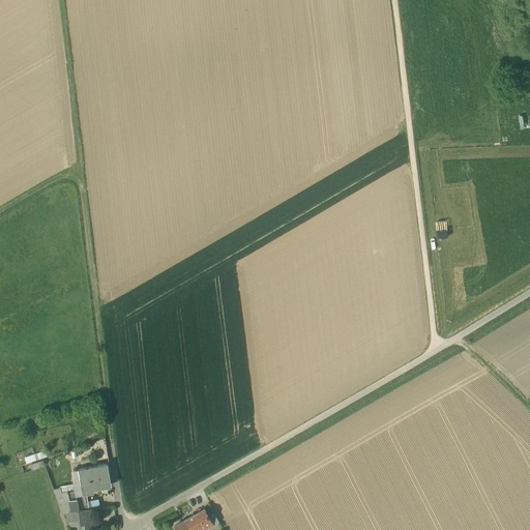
[(46,450),(34,454),(36,461),(48,457),(46,450)]
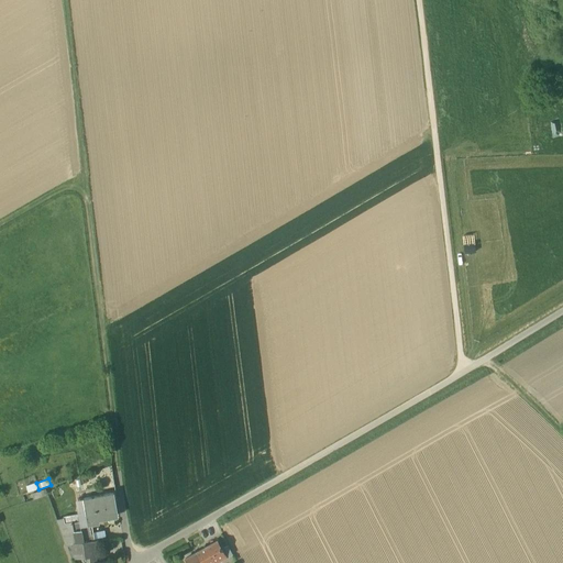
[(28,493),(39,489),(36,483),(25,486),(28,493)]
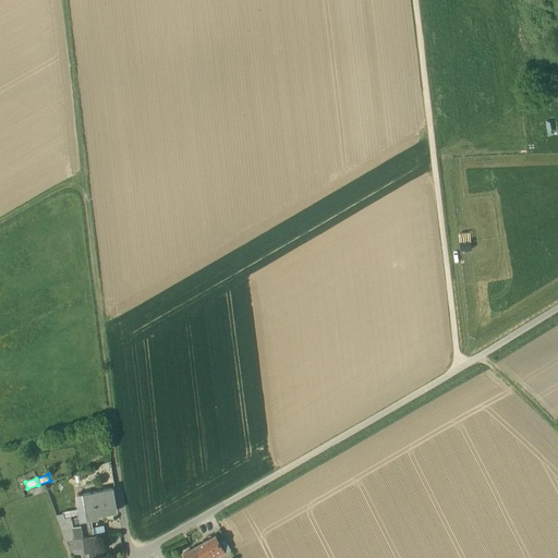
[(44,485),(31,489),(33,496),(46,490),(44,485)]
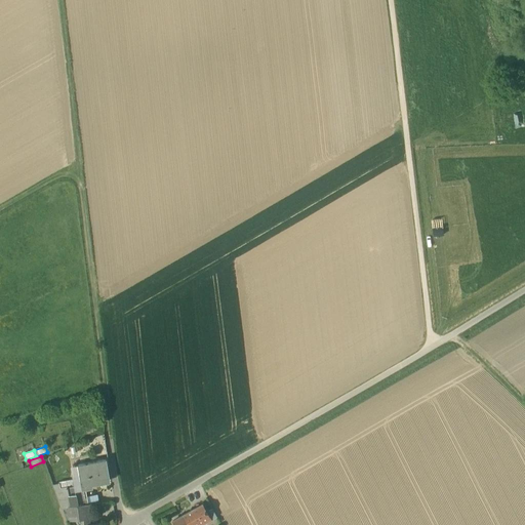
[(78,466),(82,485),(111,479),(107,459),(78,466)]
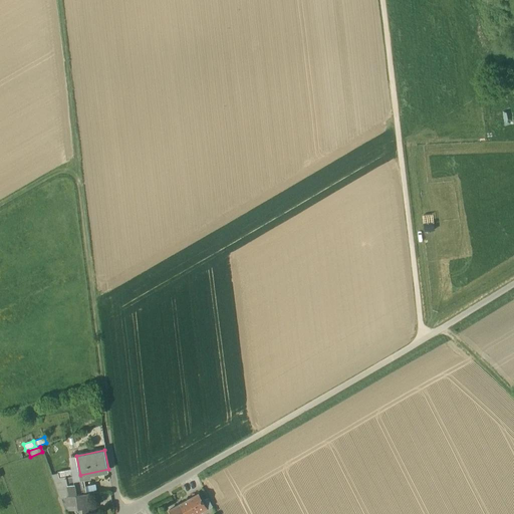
[(80,475),(76,456),(68,457),(70,470),(71,476),(72,482),(81,480),(80,475)]
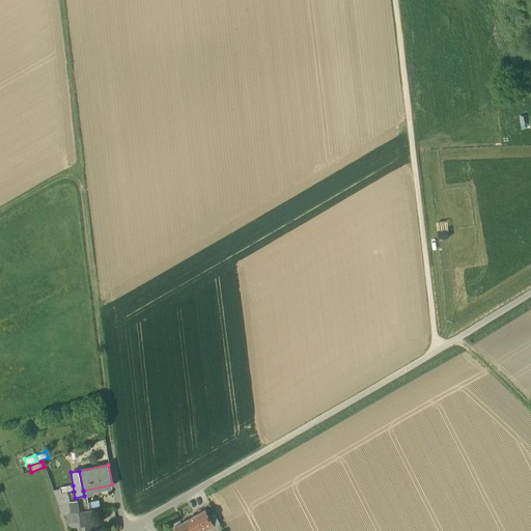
[(89,502),(88,496),(84,496),(75,498),(74,492),(61,494),(60,490),(53,491),(62,514),(90,510),(89,508),(89,502)]
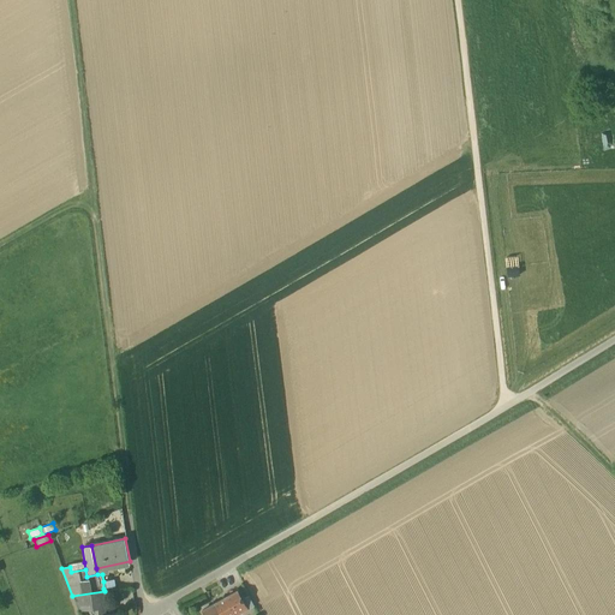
[(107,609),(105,591),(72,596),(79,613),(107,609)]
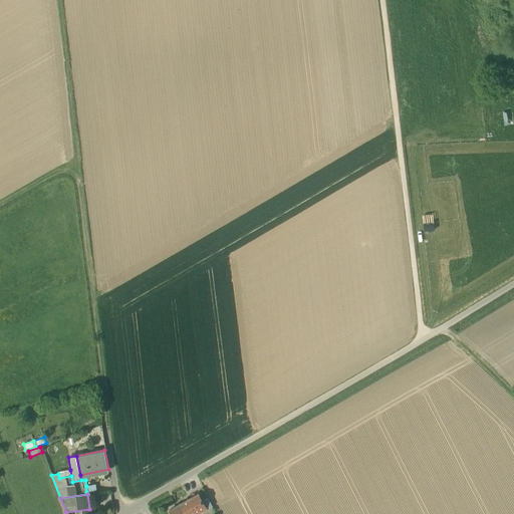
[(198,494),(188,500),(195,511),(190,513),(196,513),(206,509),(198,494)]
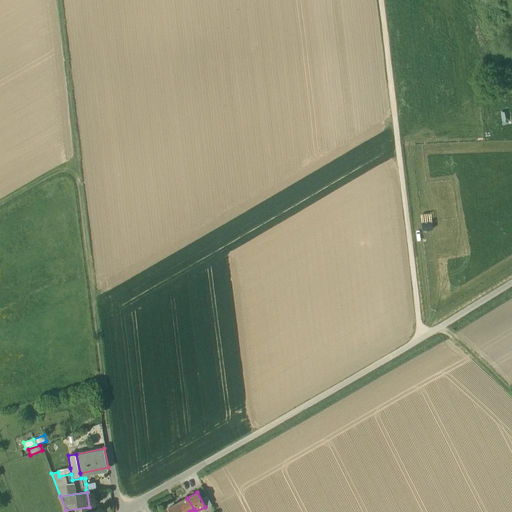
[(178,503),(183,511),(189,511),(194,509),(187,498),(178,503)]
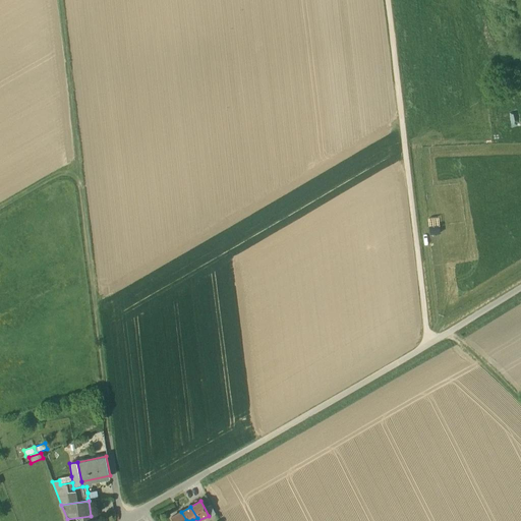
[(171,517),(173,520),(186,520),(181,512),(171,517)]
